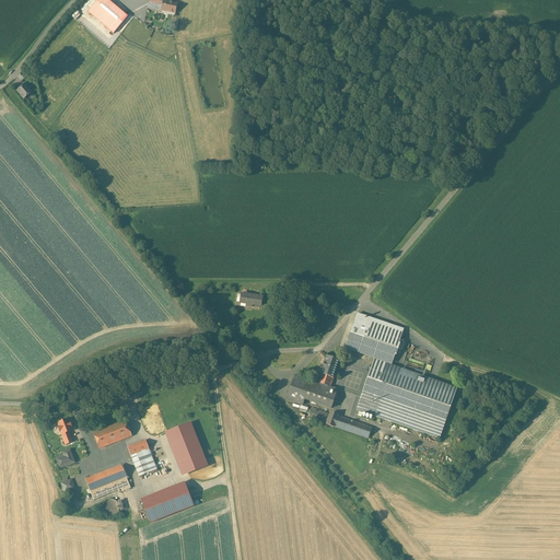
[(127,22),(102,0),(91,13),(117,34),(127,22)]
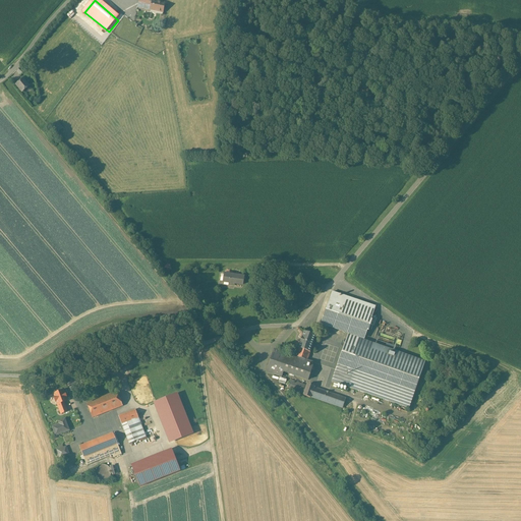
[(165,3),(149,0),(148,0),(138,0),(138,4),(151,6),(151,10),(163,12),(165,3)]
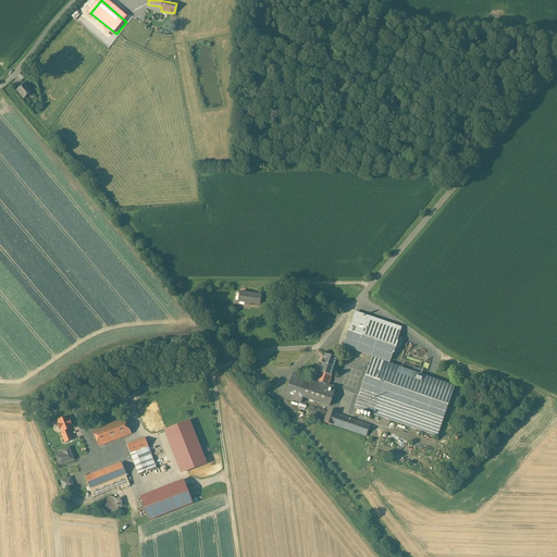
[(25,85),(17,91),(24,98),(31,93),(25,85)]
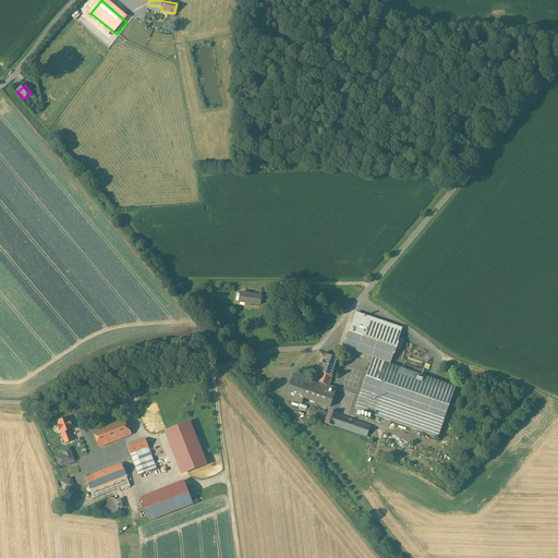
[(63,142),(69,136),(63,129),(57,133),(63,142)]
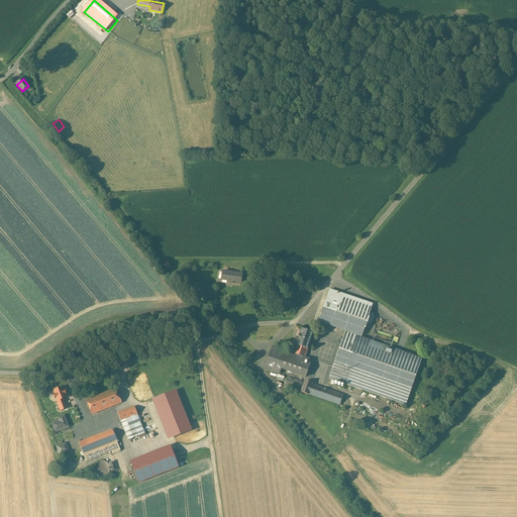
[(230,273),(228,271),(226,273),(223,272),(222,280),(227,281),(227,282),(232,283),(233,282),(240,283),(241,275),(230,273)]
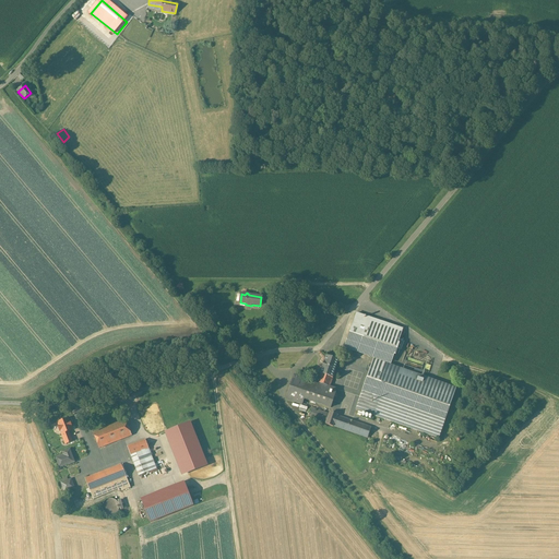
[(400,337),(368,325),(370,318),(357,313),(346,344),(392,360),(393,360),(401,340),(399,339),(400,337)]
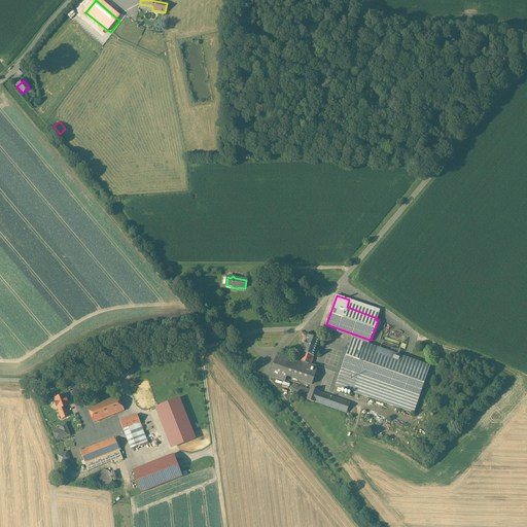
[(125,332),(109,336),(110,343),(126,341),(125,332)]
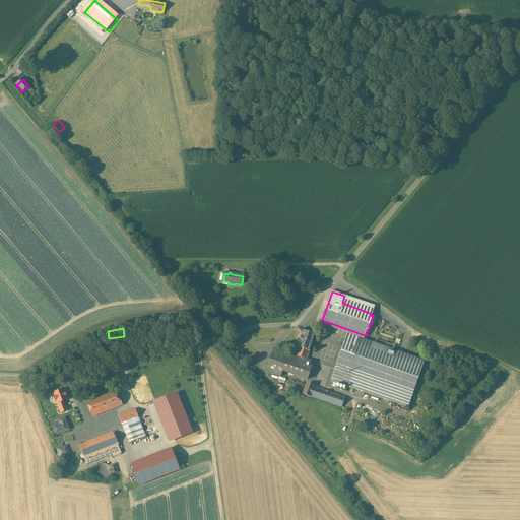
[(315,335),(304,331),(303,332),(304,332),(302,336),(300,342),(298,347),(298,348),(296,355),(307,360),(309,351),(310,351),(315,335)]
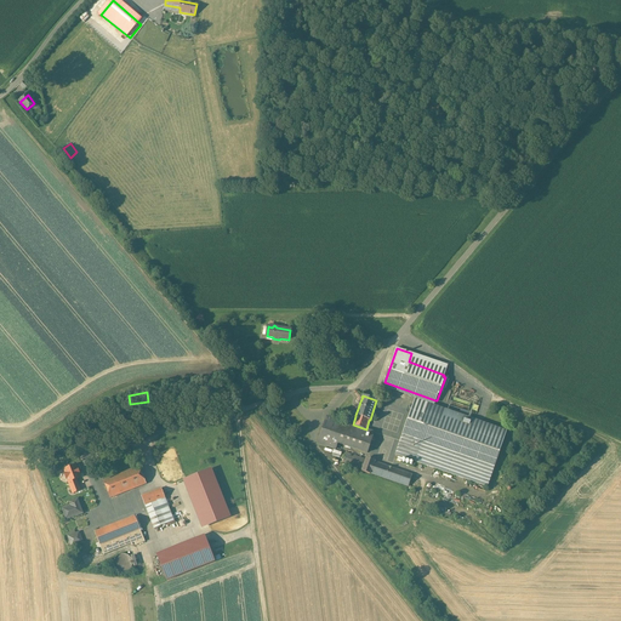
[(479,405),(451,397),(449,405),(461,409),(460,412),(471,416),(472,412),(477,415),(479,405)]
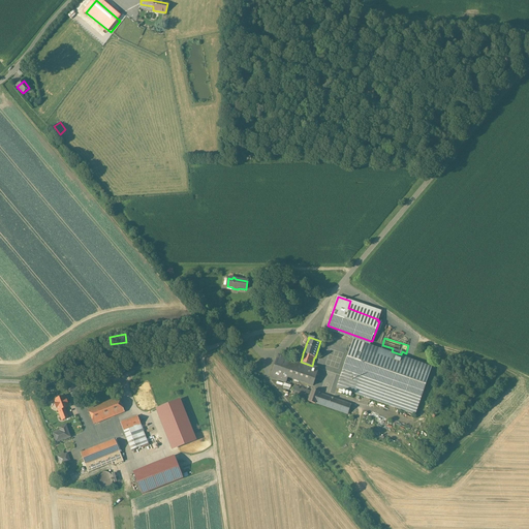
[(369,350),(365,349),(365,350),(351,345),(337,387),(339,389),(337,393),(352,398),(354,394),(355,394),(362,376),(422,398),(430,373),(399,362),(400,361),(395,359),(395,361),(369,351),(369,350)]
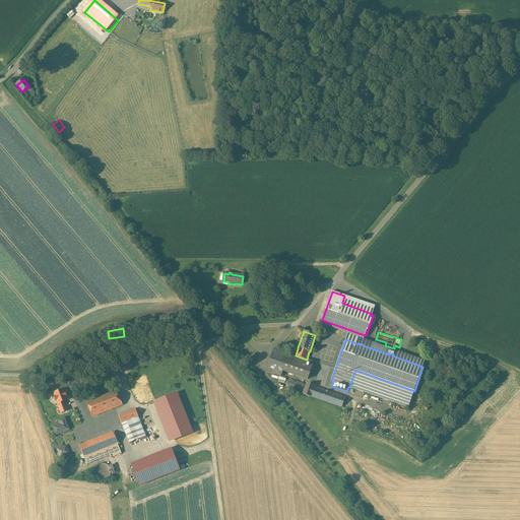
[(296,355),(273,348),(266,372),(280,377),(282,371),(308,380),(313,362),(307,360),(296,355)]
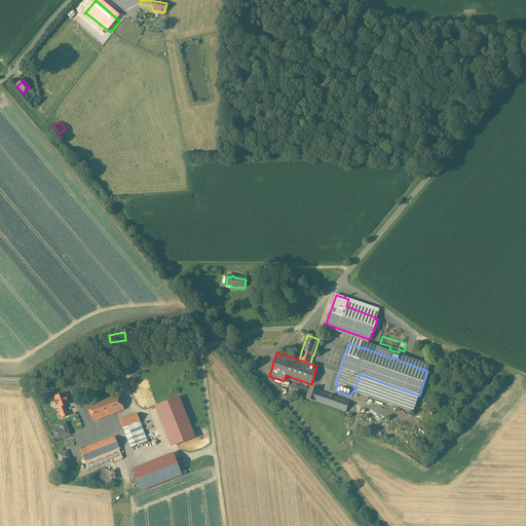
[(419,396),(360,374),(353,391),(413,413),(419,396)]
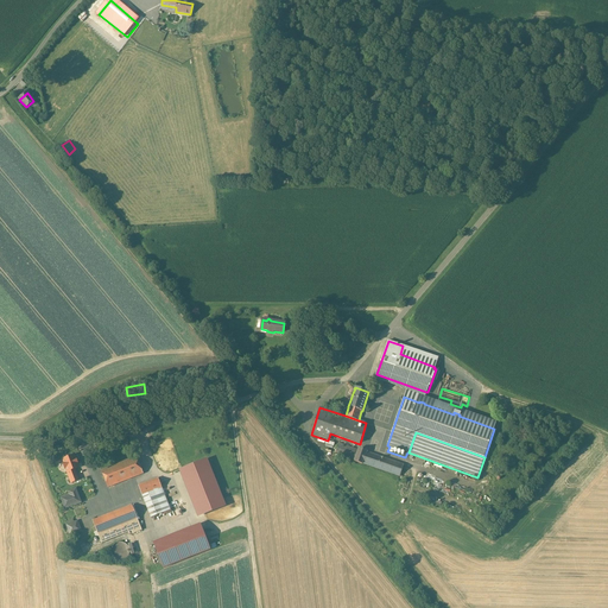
[(404,466),(367,453),(367,451),(359,449),(358,450),(339,444),(336,453),(355,460),(354,461),(362,464),(362,463),(400,476),(404,466)]
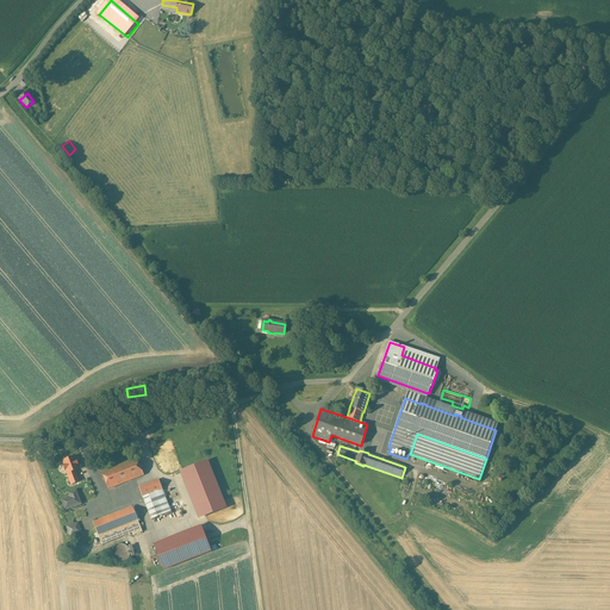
[(74,456),(63,461),(64,465),(63,466),(66,470),(67,470),(68,473),(75,471),(79,470),(78,465),(76,461),(74,456)]
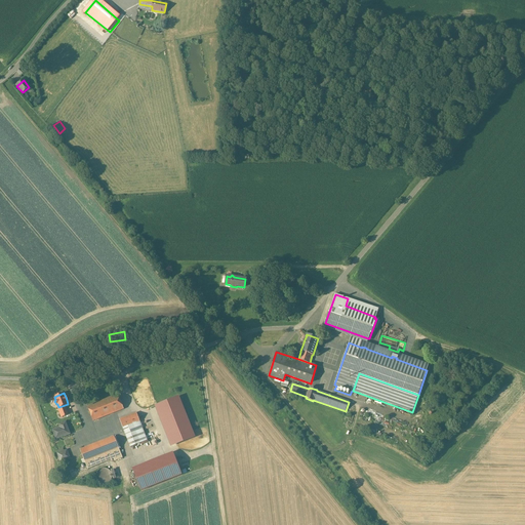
[(118,395),(87,406),(93,420),(123,409),(118,395)]
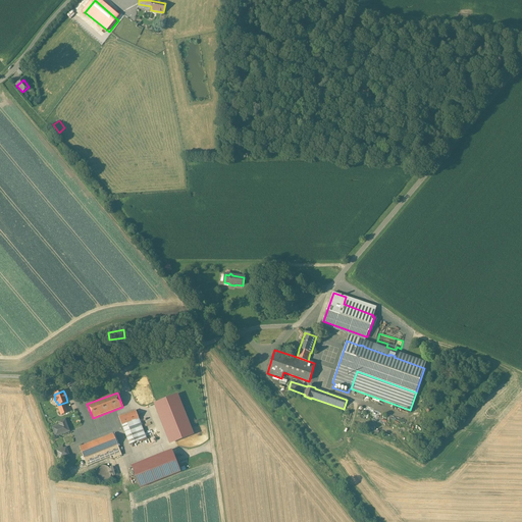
[(193,435),(176,395),(159,402),(154,404),(170,445),(175,442),(193,435)]
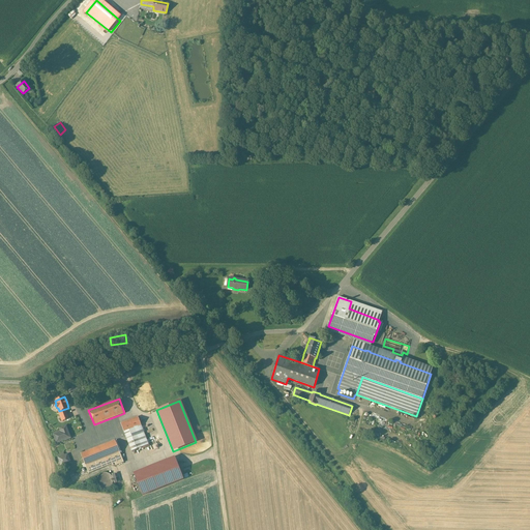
[(68,418),(65,409),(59,411),(58,412),(62,421),(68,418)]
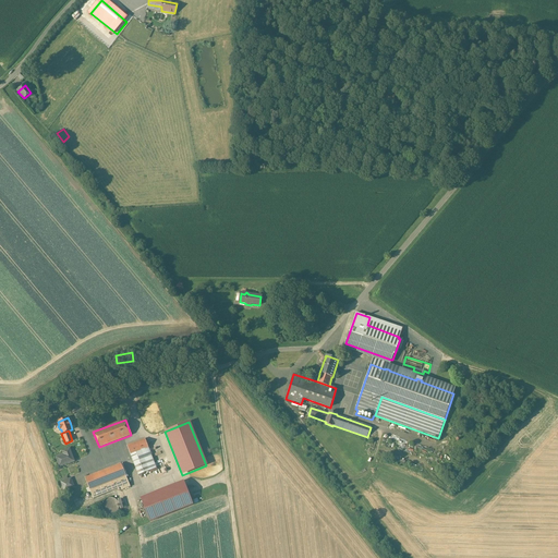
[(145,439),(128,446),(131,455),(148,448),(145,439)]
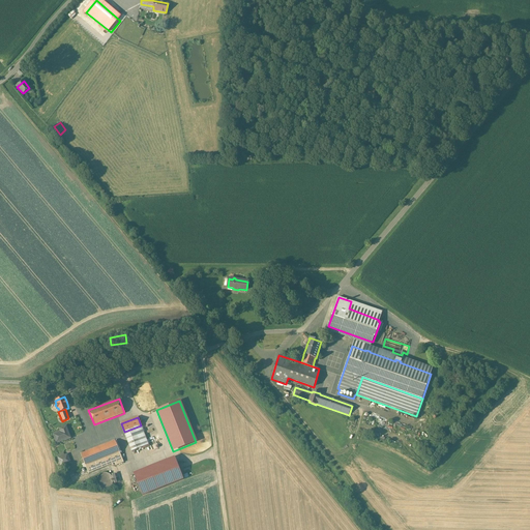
[(141,425),(124,432),(131,451),(148,444),(141,425)]
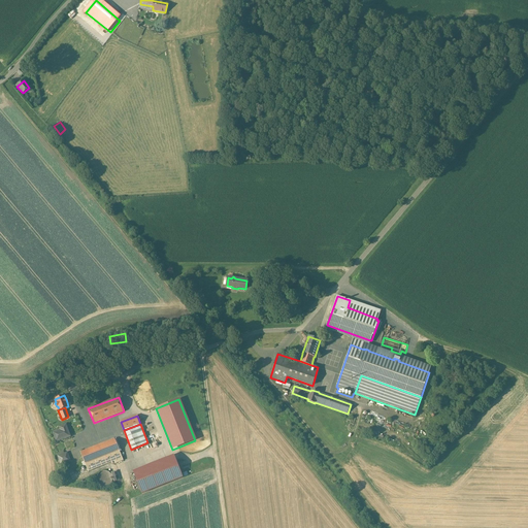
[(66,425),(60,427),(61,430),(54,433),(57,441),(70,436),(66,426),(66,425)]
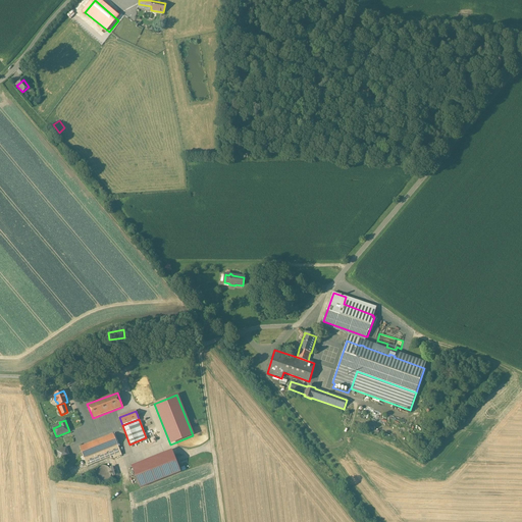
[(113,434),(80,448),(82,453),(84,457),(85,459),(117,446),(118,446),(113,434)]
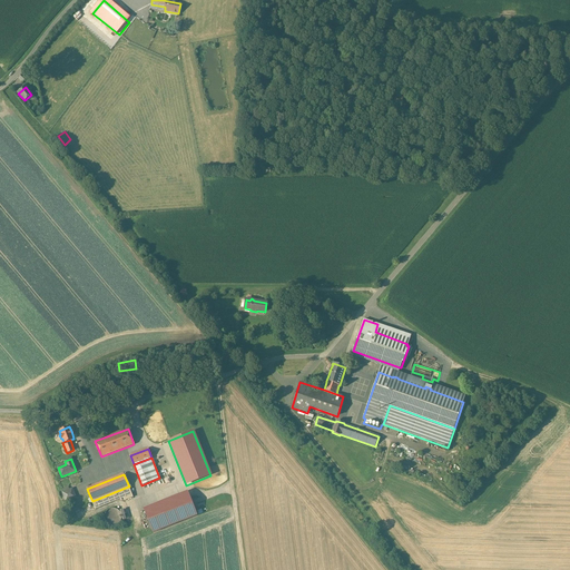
[(128,487),(92,501),(95,509),(124,498),(125,500),(133,497),(128,487)]
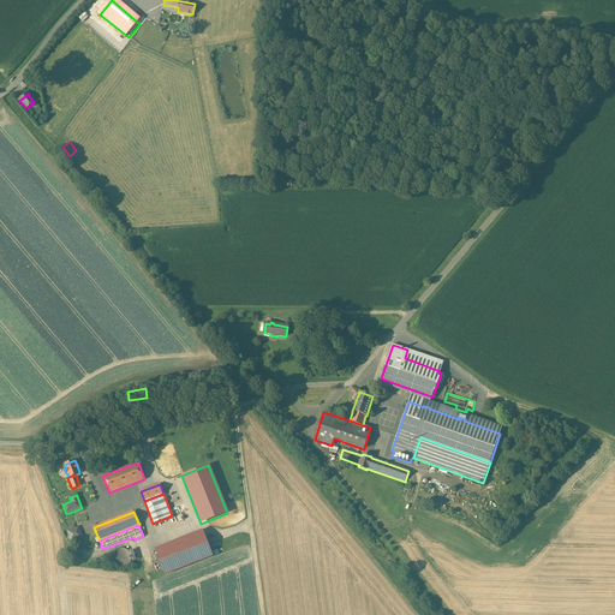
[(75,529),(73,526),(67,529),(69,531),(67,531),(71,541),(82,537),(78,527),(75,529)]
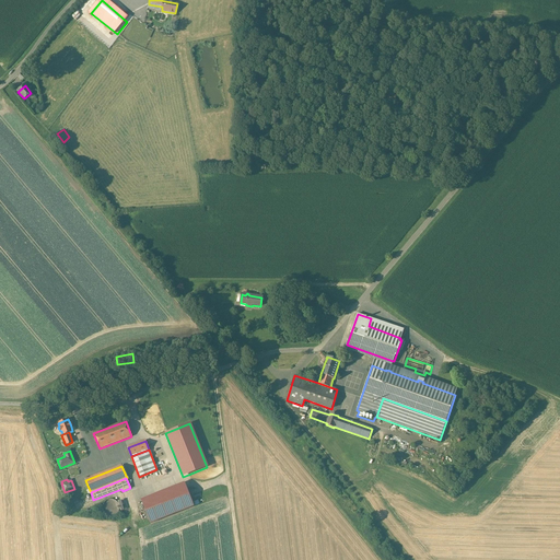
[(141,500),(143,504),(186,487),(184,482),(141,500)]
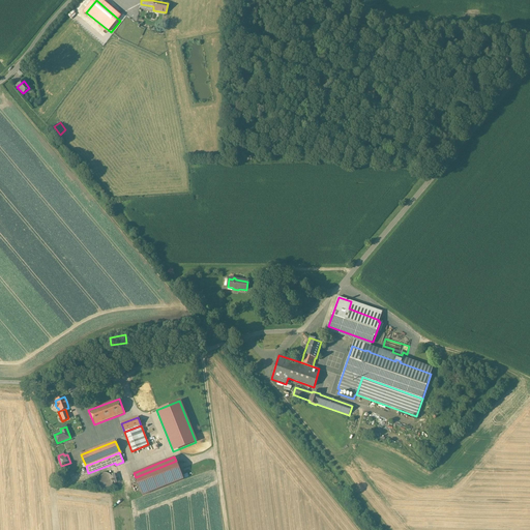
[(176,461),(136,477),(142,495),(183,479),(176,461)]
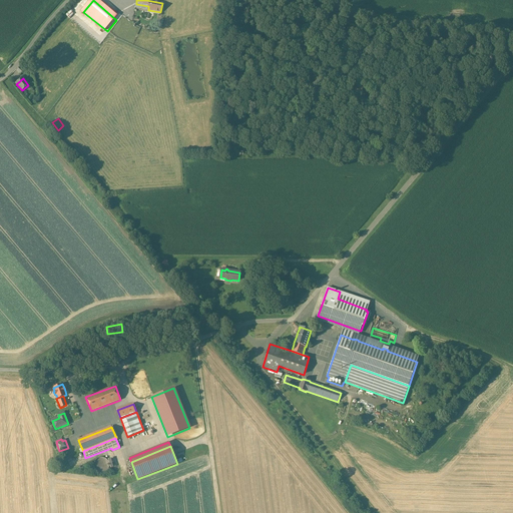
[(101,458),(100,458),(99,458),(98,459),(97,459),(96,460),(95,461),(94,463),(94,464),(94,465),(94,466),(94,467),(94,468),(94,469),(95,470),(96,471),(97,472),(98,473),(99,473),(100,473),(102,473),(103,473),(104,473),(105,472),(106,472),(107,471),(108,469),(109,468),(109,467),(109,465),(109,464),(109,463),(108,462),(108,461),(107,460),(106,459),(105,459),(104,458),(102,458),(101,458)]
